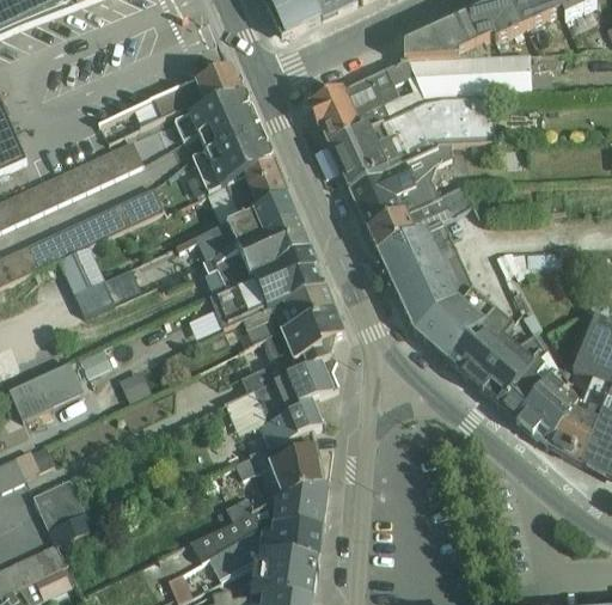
[(0,0),(0,171),(26,160),(0,101),(0,37),(91,0),(0,0)]
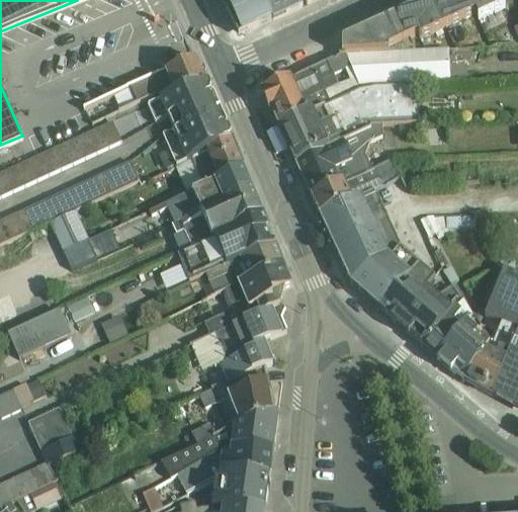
[(224,0),(226,4),(227,7),(239,33),(259,24),(258,23),(260,22),(303,3),(301,0),(306,0),(307,1),(309,0),(224,0)]
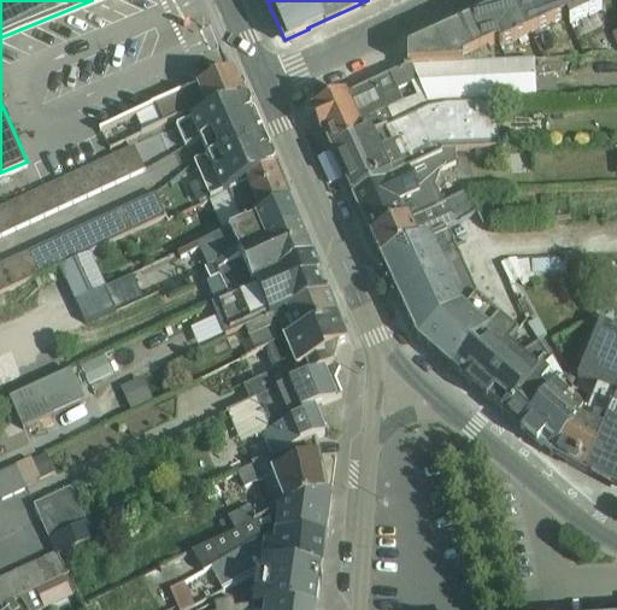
[(468,17),(481,46),(498,39),(500,42),(527,30),(512,0),(506,0),(468,17)]
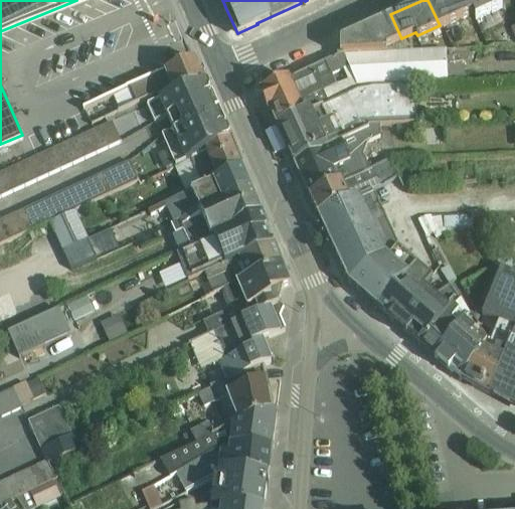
[(427,0),(440,25),(474,9),(469,0),(427,0)]
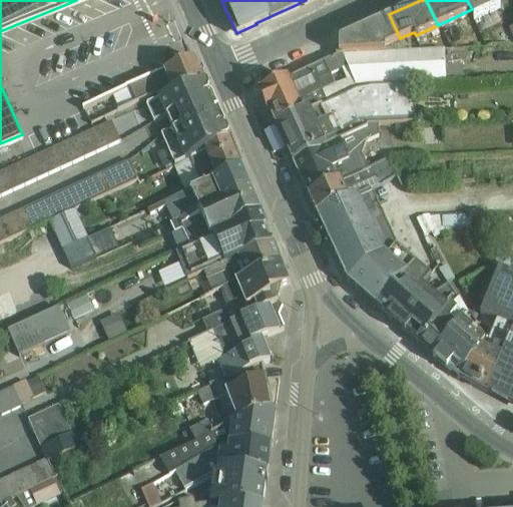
[(467,0),(472,9),(474,15),(501,3),(499,0),(467,0)]
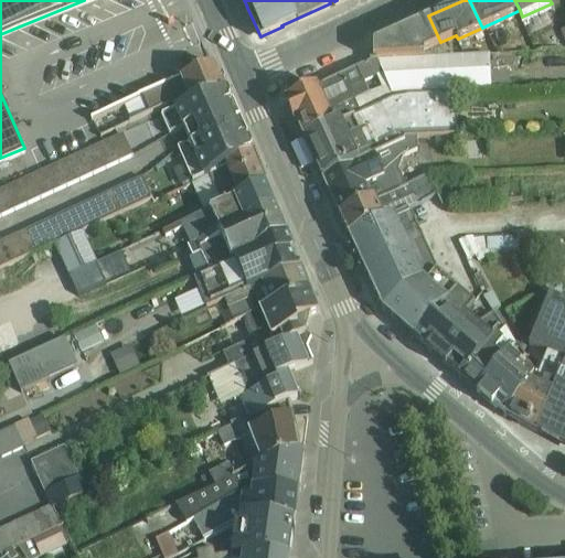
[(373,56),(376,56),(424,54),(425,49),(440,42),(428,15),(373,41),(373,56)]
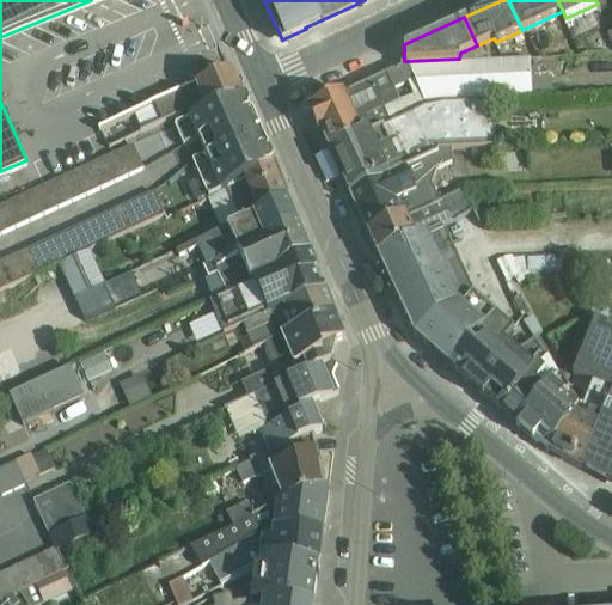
[(408,61),(424,98),(533,93),(533,90),(552,87),(552,67),(542,68),(542,62),(531,62),(531,54),(459,59),(408,61)]
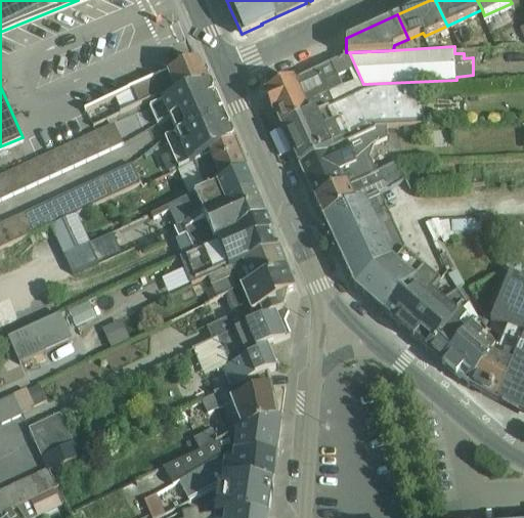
[(282,126),(365,89),(364,88),(363,84),(349,52),(346,52),(341,55),(266,90),(282,126)]
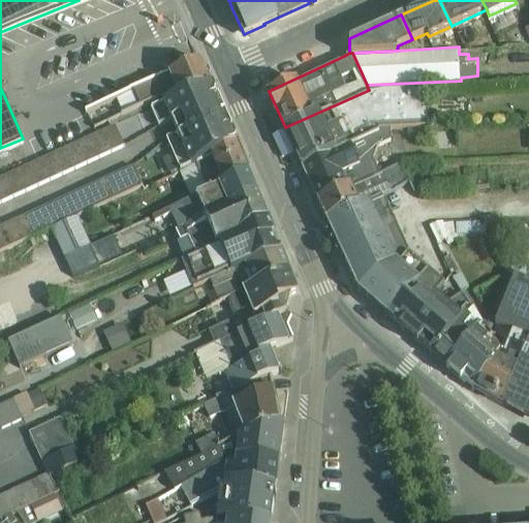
[(180,94),(210,81),(199,58),(117,95),(123,110),(177,87),(179,92),(180,94)]
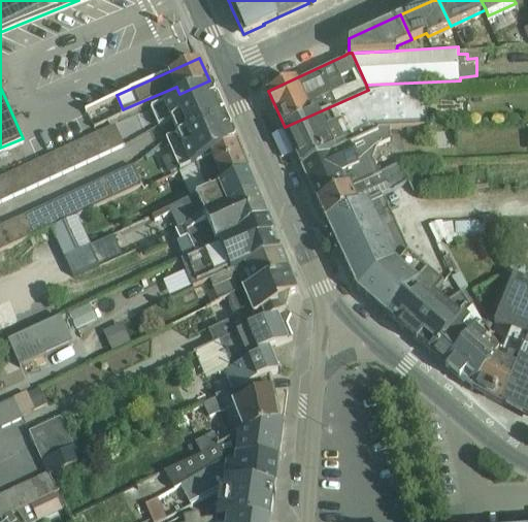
[(178,92),(151,105),(158,123),(170,117),(177,131),(166,136),(179,168),(235,141),(224,113),(216,95),(209,80),(179,94),(178,92)]
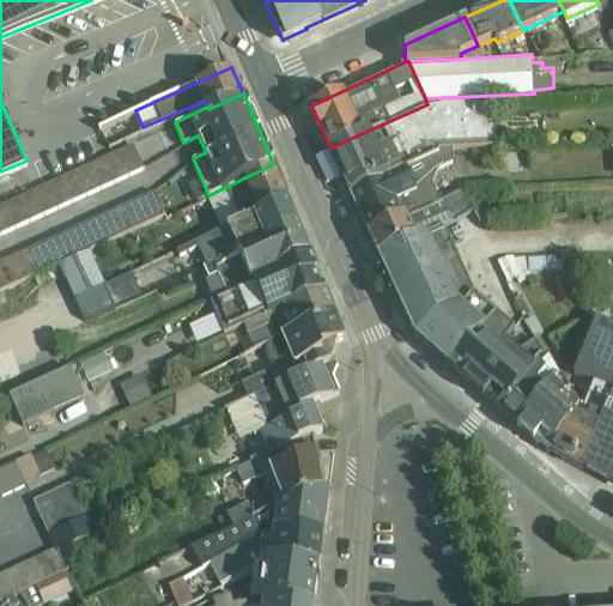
[(428,104),(331,147),(350,189),(441,149),(439,145),(453,145),(473,144),(497,143),(496,97),(444,101),(428,104)]
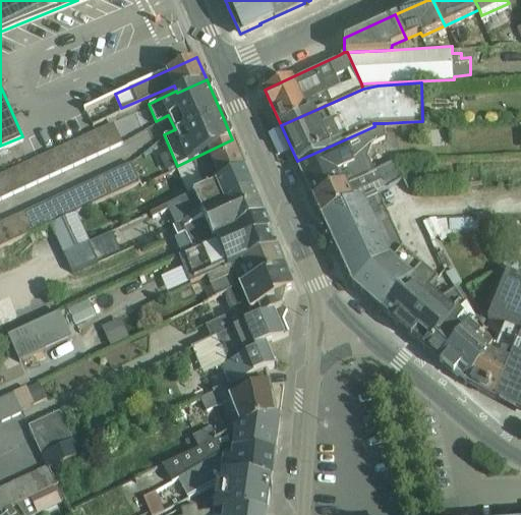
[(35,156),(0,171),(0,195),(122,139),(113,120),(93,129),(38,154),(35,156)]
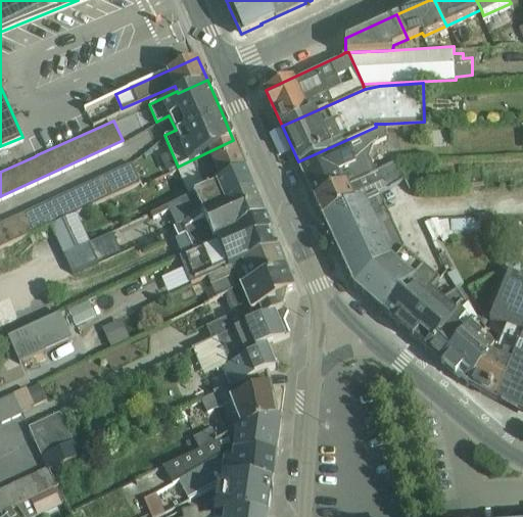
[(424,122),(403,123),(403,132),(425,131),(424,122)]
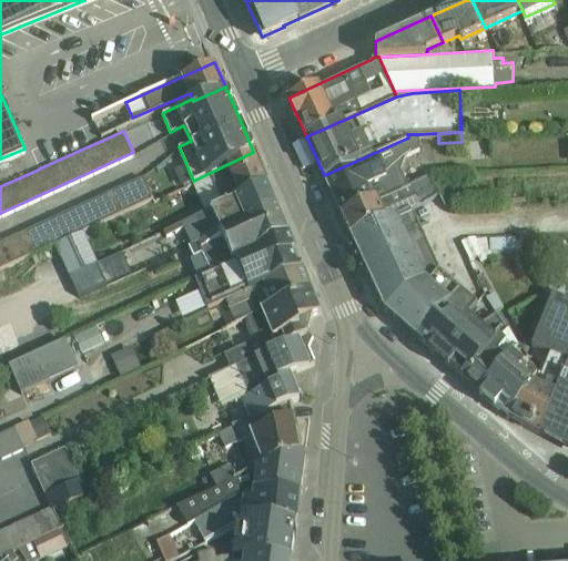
[(408,138),(324,175),(342,214),(408,183),(402,167),(406,153),(414,149),(419,146),(419,134),(407,134),(408,138)]
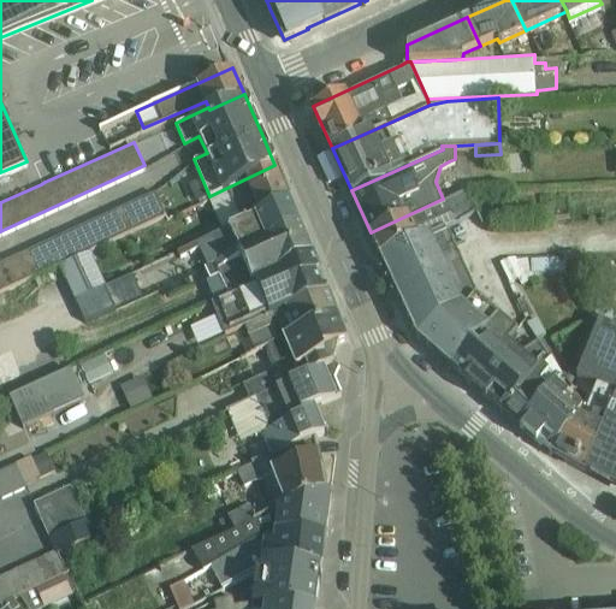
[(258,214),(289,199),(274,165),(209,196),(224,229),(258,214)]
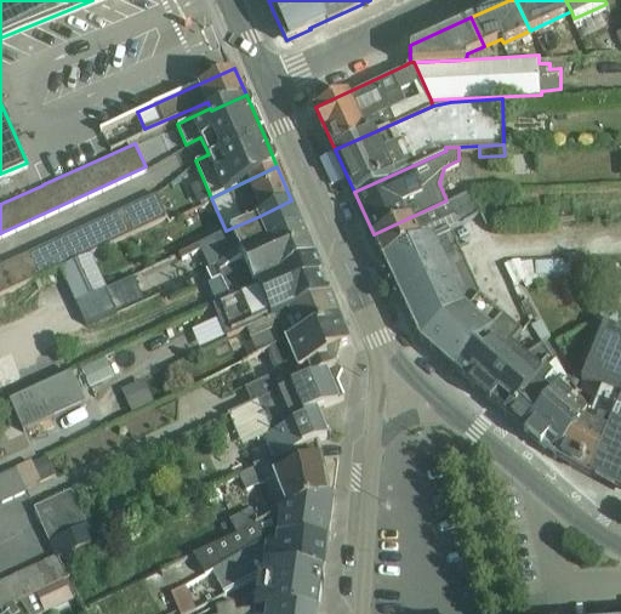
[(446,200),(374,234),(383,256),(450,226),(477,212),(478,212),(482,210),(471,188),(446,200)]
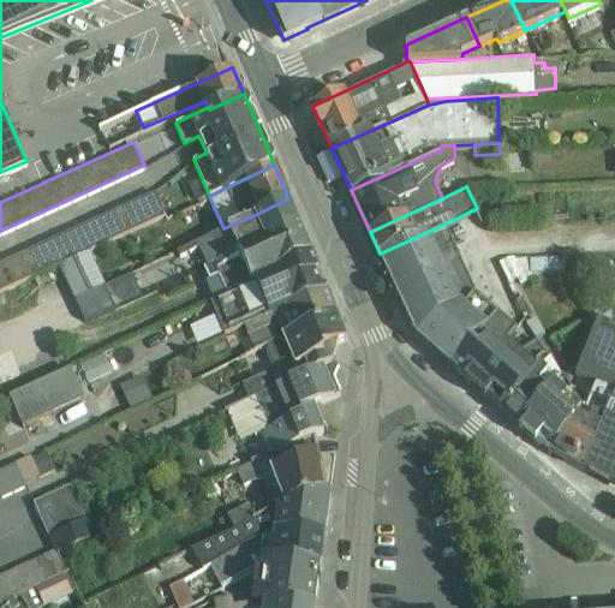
[(0,287),(60,261),(90,246),(166,213),(156,189),(0,258),(0,287)]
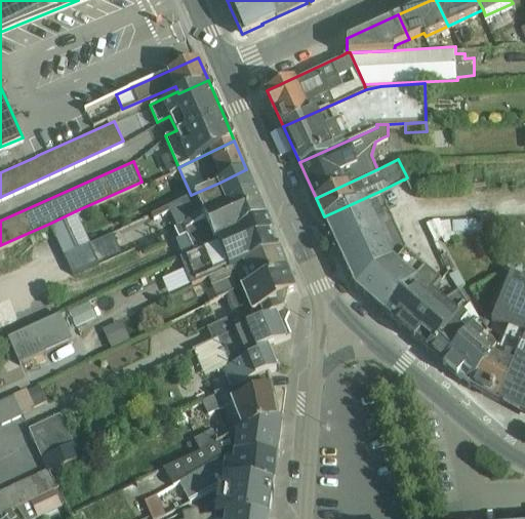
[(219,183),(191,195),(153,212),(154,216),(169,209),(175,226),(255,191),(246,169),(219,183)]
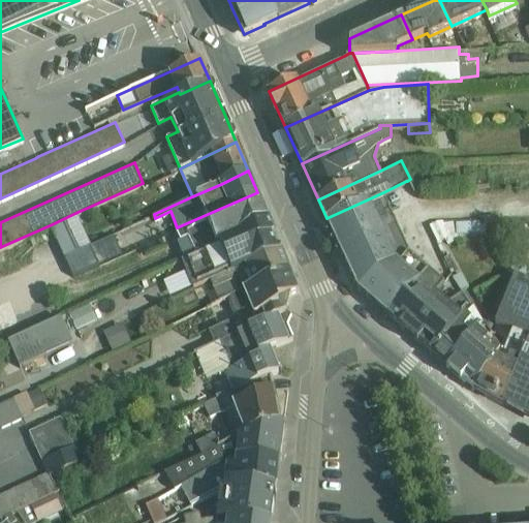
[(257,192),(177,227),(181,237),(189,234),(195,249),(268,217),(257,192)]
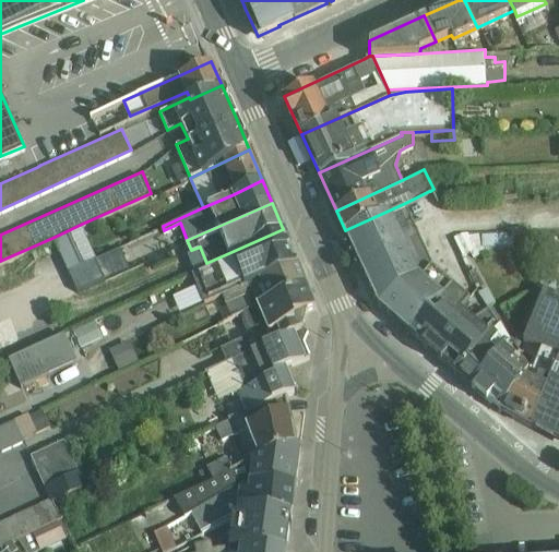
[(405,203),(345,230),(352,243),(355,242),(382,301),(400,315),(396,319),(411,331),(428,310),(436,316),(444,306),(454,313),(461,306),(470,295),(432,263),(405,203)]
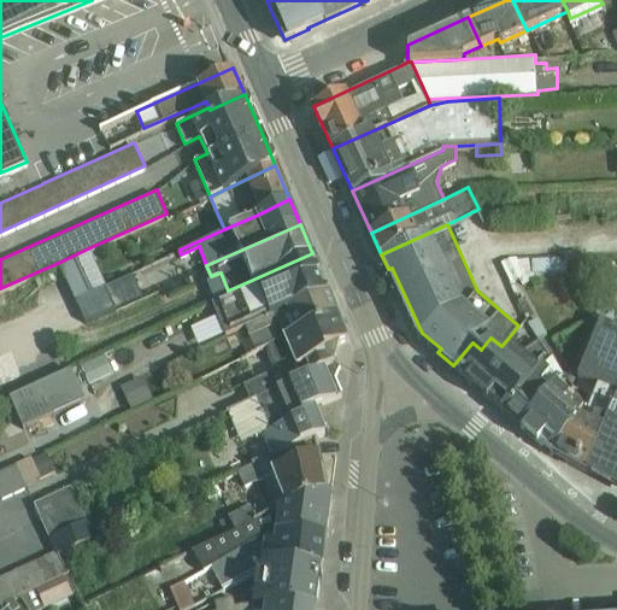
[(90,247),(60,262),(76,298),(107,283),(90,247)]
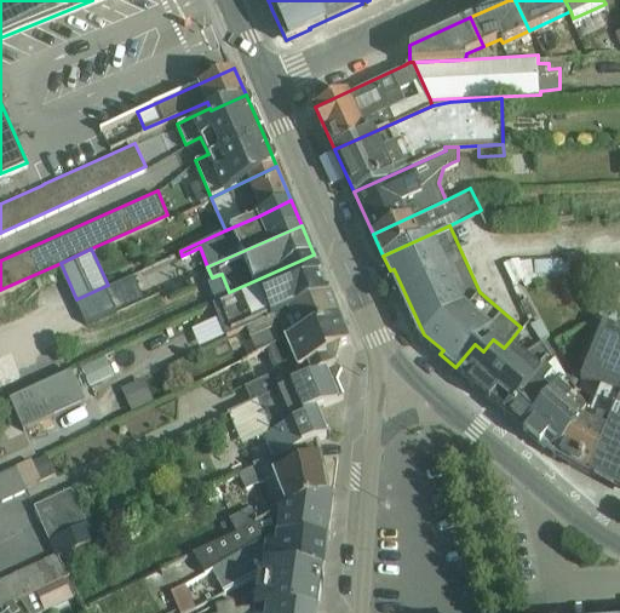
[(229,292),(213,301),(227,333),(247,325),(329,290),(328,287),(325,288),(321,279),(323,275),(325,274),(322,268),(317,265),(316,263),(317,262),(314,255),(229,292)]
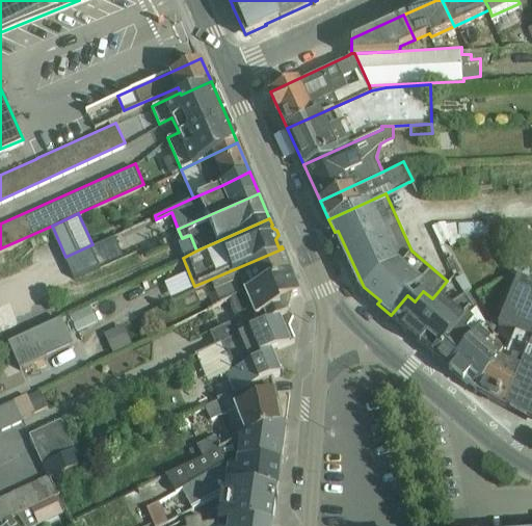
[(433,222),(432,224),(440,239),(441,239),(447,237),(449,241),(458,238),(460,231),(482,230),(483,218),(456,219),(456,218),(446,219),(441,218),(433,222)]
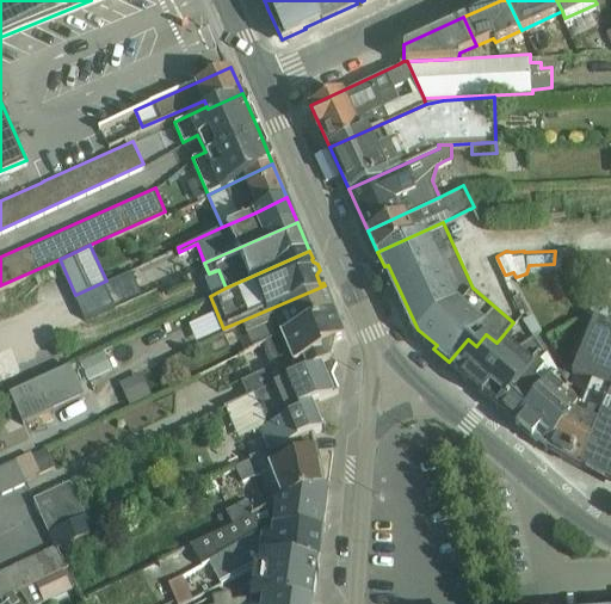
[(388,265),(384,266),(414,332),(433,349),(437,345),(418,330),(388,265)]
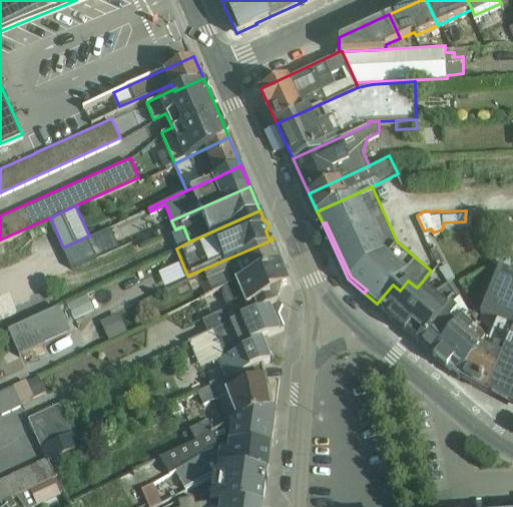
[(157,226),(134,237),(137,243),(160,232),(157,226)]
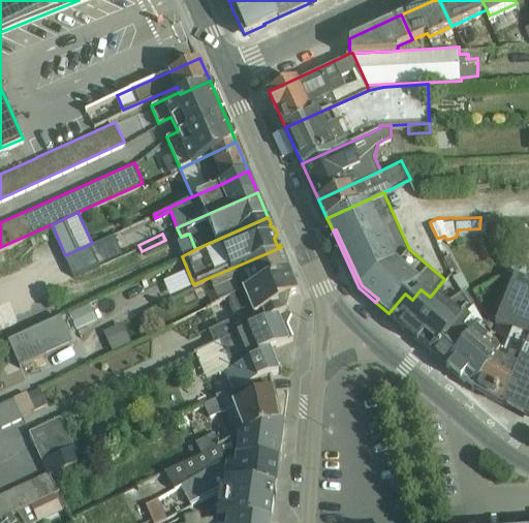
[(230,294),(289,268),(281,247),(211,277),(220,299),(230,294)]
